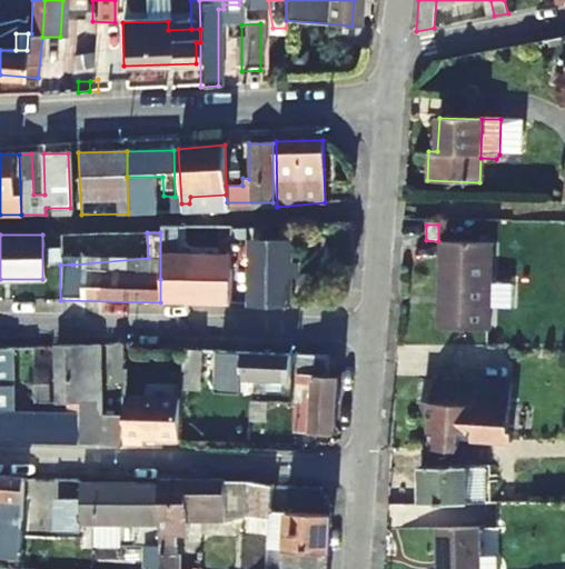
[(253,242),(251,306),(256,306),(300,307),(301,269),(301,243),(253,242)]
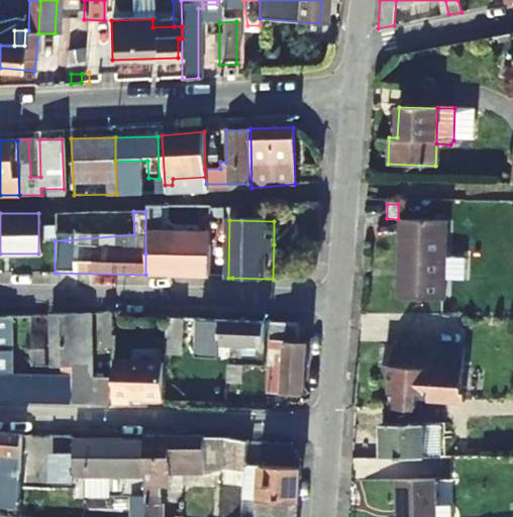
[(404,274),(404,300),(443,302),(446,223),(400,221),(398,274),(404,274)]
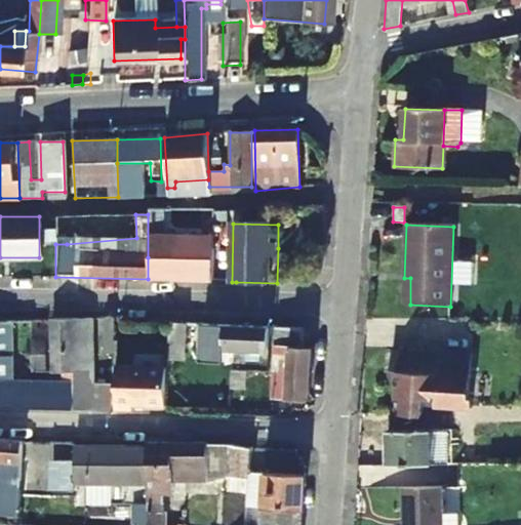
[(55,244),(67,244),(66,229),(54,229),(55,244)]
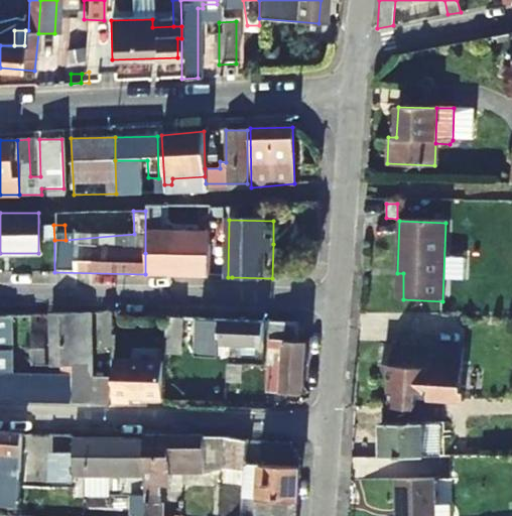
[(151,253),(145,253),(145,274),(208,276),(209,243),(178,243),(178,235),(165,235),(165,229),(151,229),(151,253)]
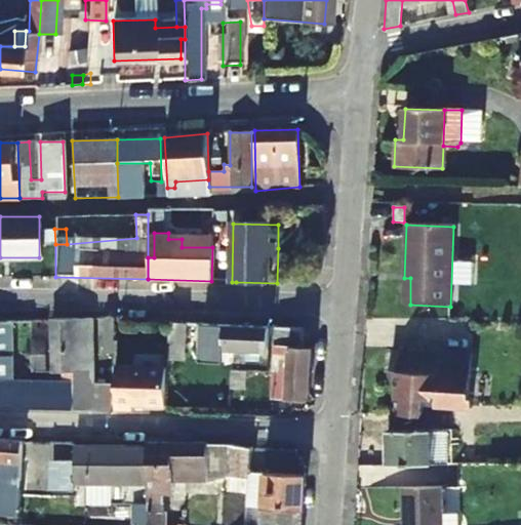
[(93,348),(111,348),(112,319),(94,319),(93,348)]
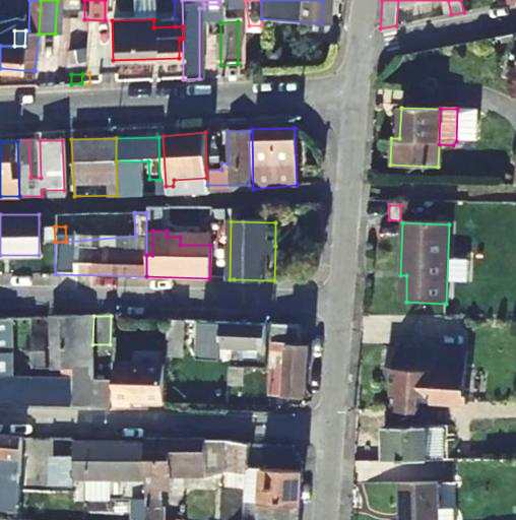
[(51,317),(52,367),(71,367),(71,317),(51,317)]
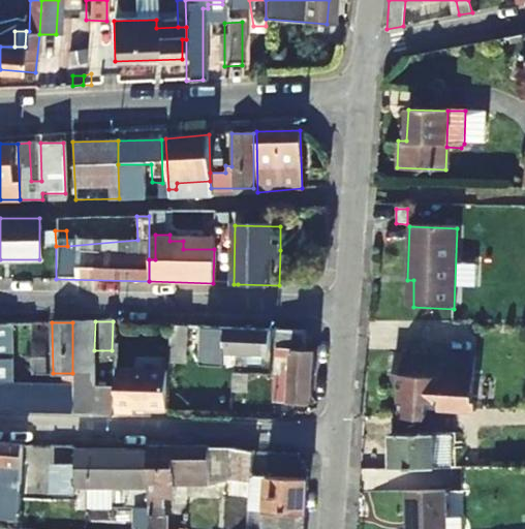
[(72,410),(106,412),(106,394),(92,393),(92,322),(72,322),(72,373),(72,384),(72,410)]
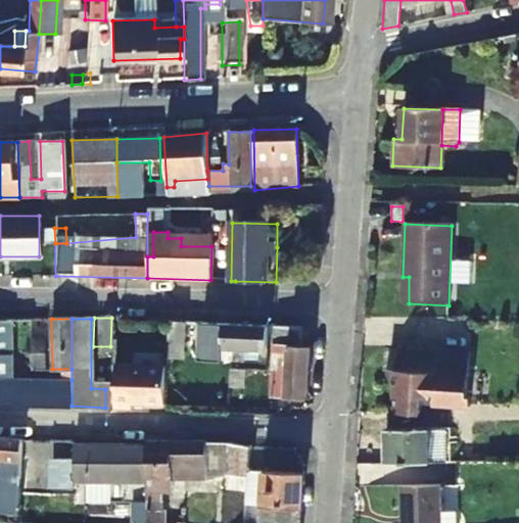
[(13,354),(12,320),(0,320),(0,354),(13,354)]
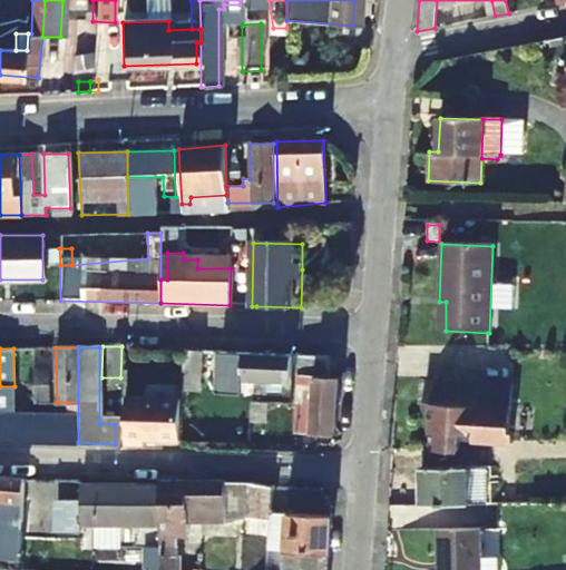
[(181,351),(181,390),(199,390),(201,352),(181,351)]
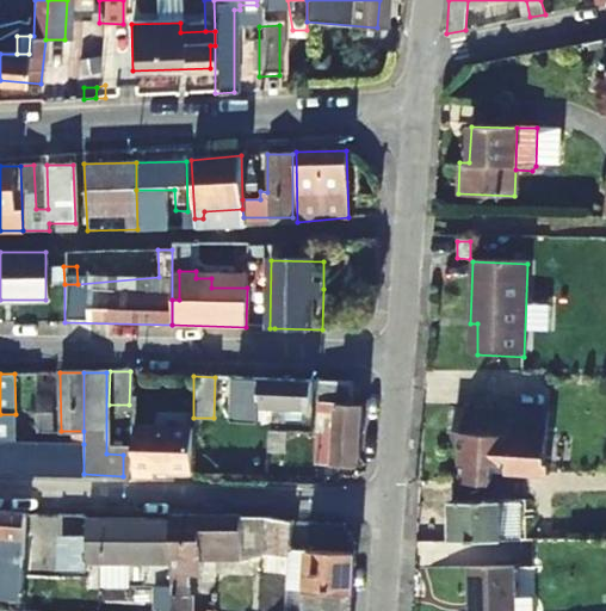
[(261,406),(310,407),(311,382),(234,377),(233,420),(260,420),(261,406)]
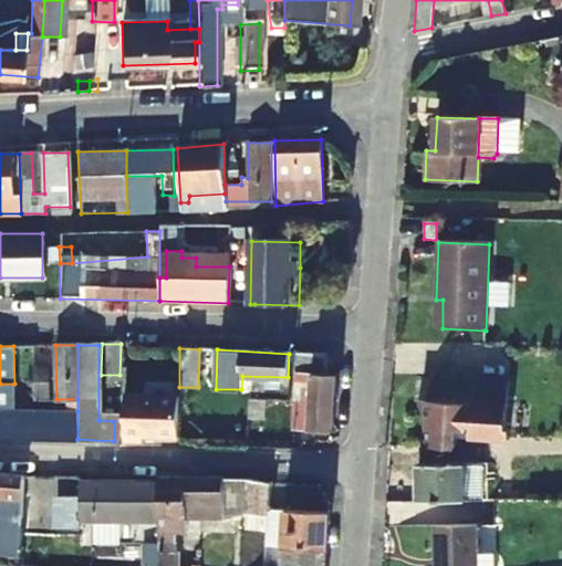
[(294,354),(292,431),(333,432),(334,375),(323,375),(324,355),(294,354)]
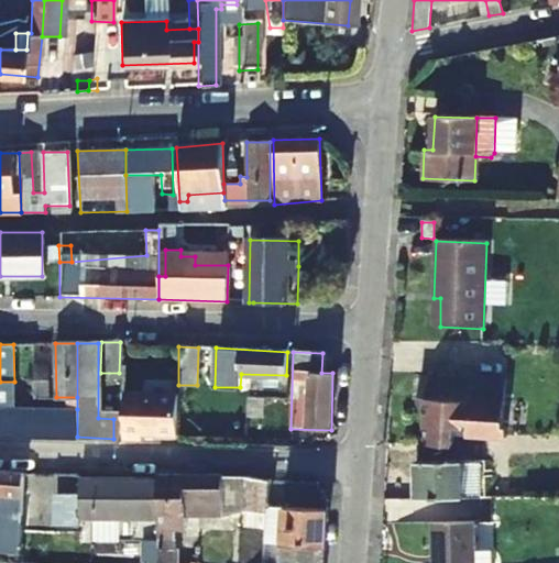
[(34,397),(45,397),(44,366),(34,366),(34,397)]
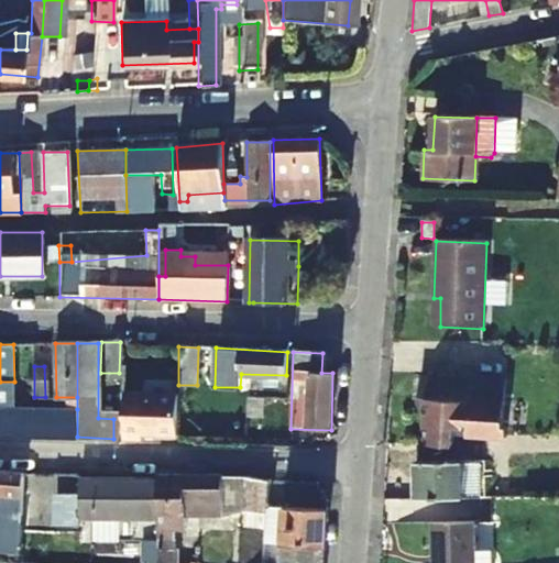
[(427,444),(451,444),(452,426),(466,427),(464,435),(505,435),(506,381),(419,377),(419,400),(428,400),(427,444)]
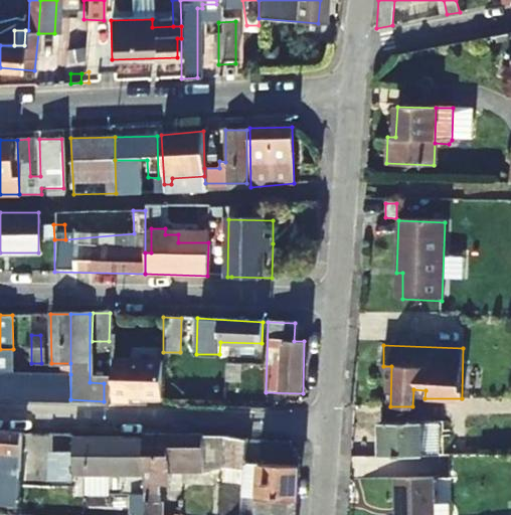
[(162,389),(162,358),(110,357),(110,401),(125,401),(126,394),(162,395),(162,389)]
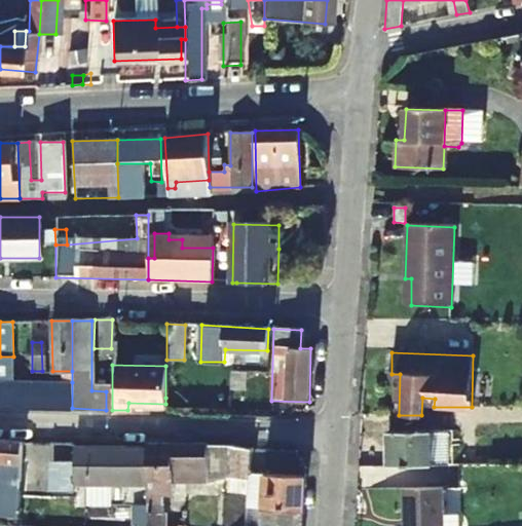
[(231,372),(230,388),(247,388),(247,373),(231,372)]
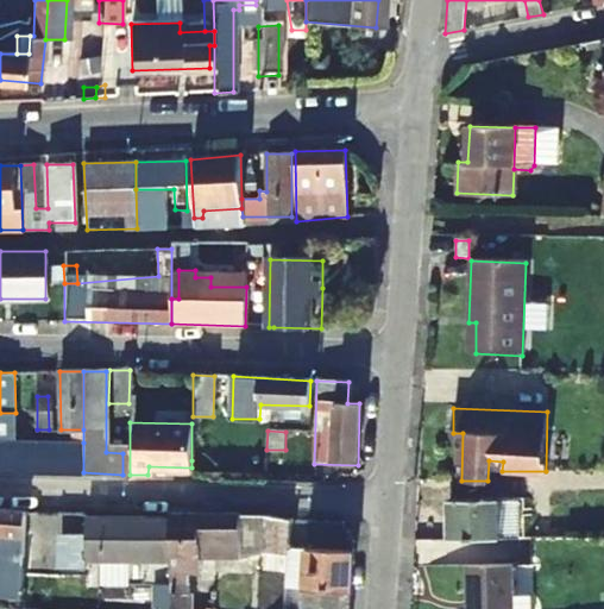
[(83,472),(83,443),(1,444),(0,457),(0,471),(83,472)]
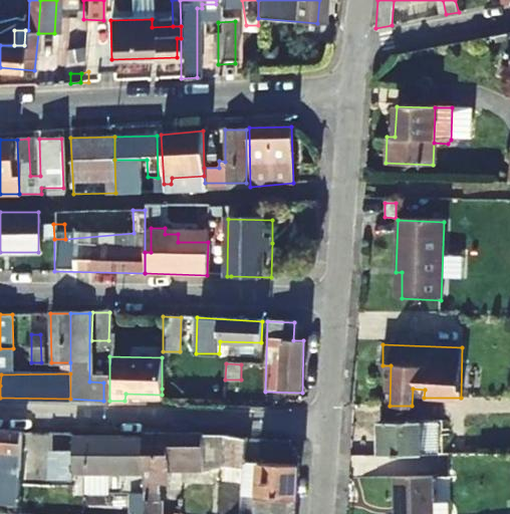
[(162,389),(162,395),(162,402),(174,403),(174,389),(162,389)]
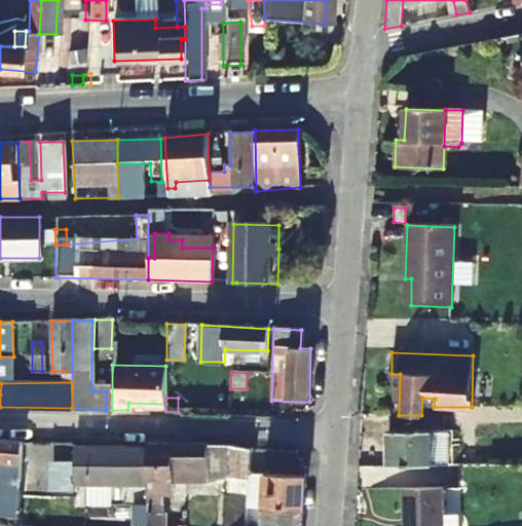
[(388,466),(447,465),(447,433),(389,431),(388,466)]
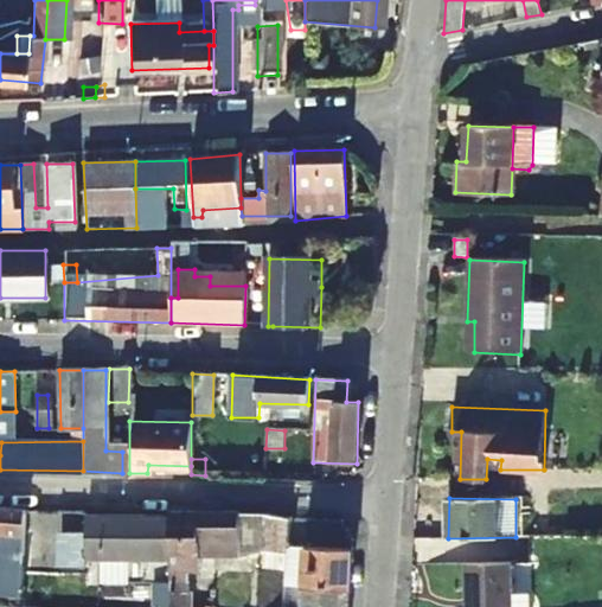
[(21,595),(24,509),(0,506),(0,532),(0,593),(21,595)]
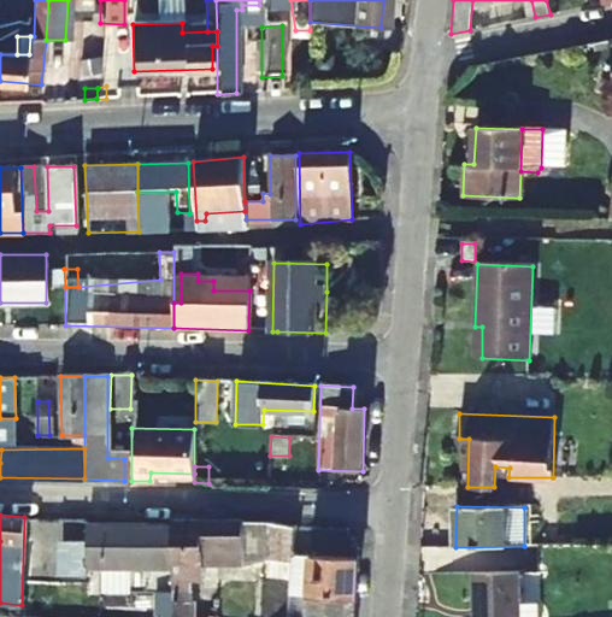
[(172,616),(187,616),(187,606),(184,579),(201,579),(202,564),(293,563),(293,545),(294,527),(276,523),(170,519),(170,526),(170,566),(172,616)]
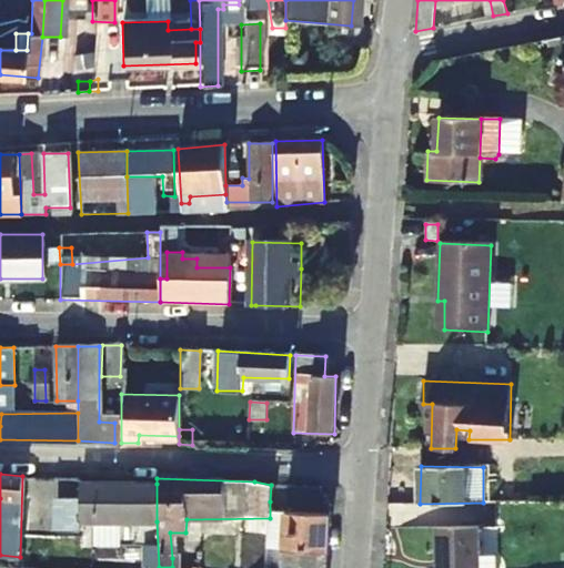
[(79,521),(157,521),(157,484),(77,484),(77,497),(54,498),(54,528),(79,528),(79,521)]
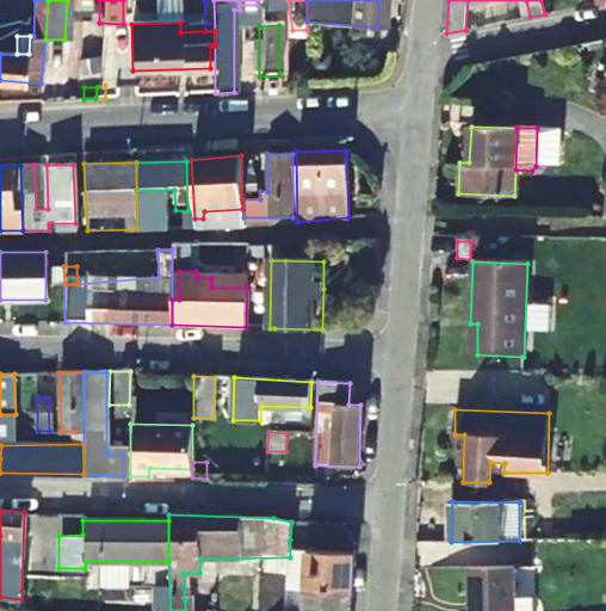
[(289,579),(313,580),(314,539),(290,539),(290,557),(289,579)]
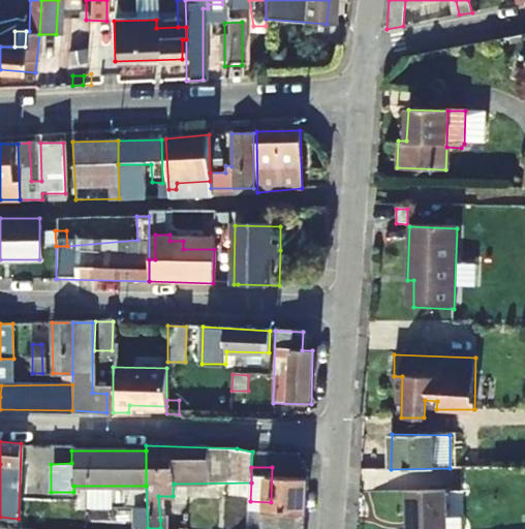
[(272,467),(271,502),(270,528),(308,528),(312,469),(272,467)]
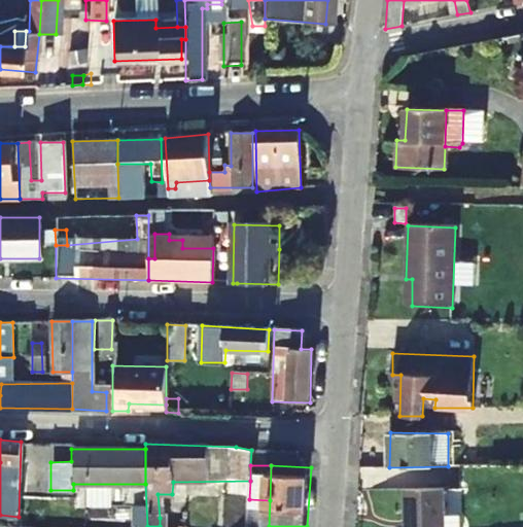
[(402,526),(443,526),(443,491),(403,491),(402,526)]
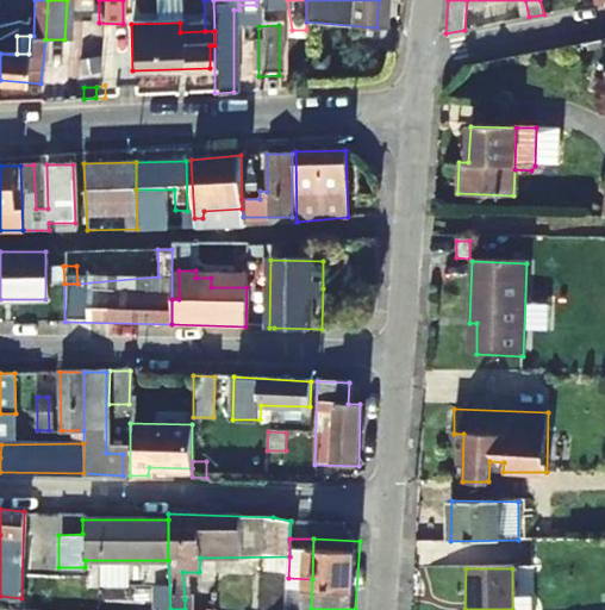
[(204,609),(205,602),(185,599),(185,609),(204,609)]
